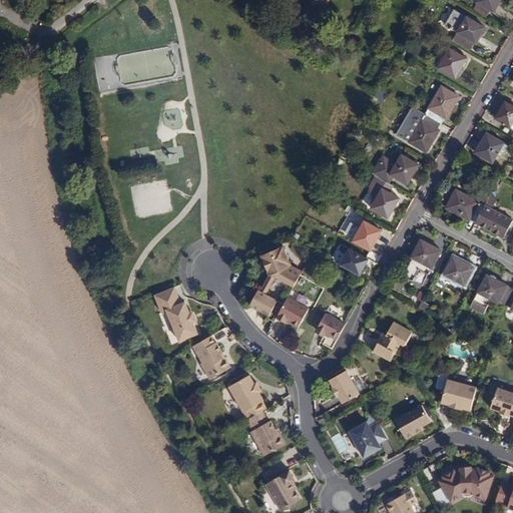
[(478,0),(476,3),(489,10),(494,13),(501,0),(478,0)]
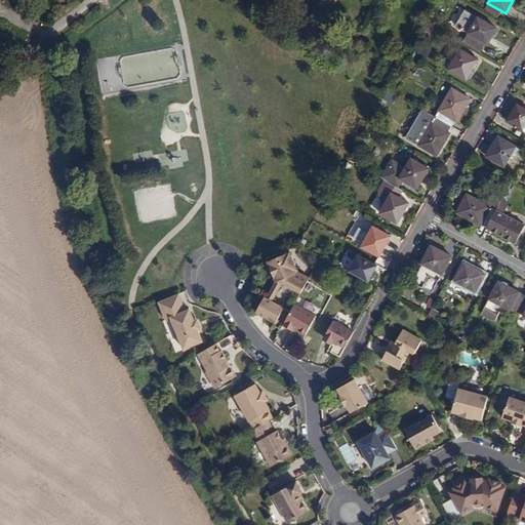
[(483,9),(496,17),(500,10),(487,3),(483,9)]
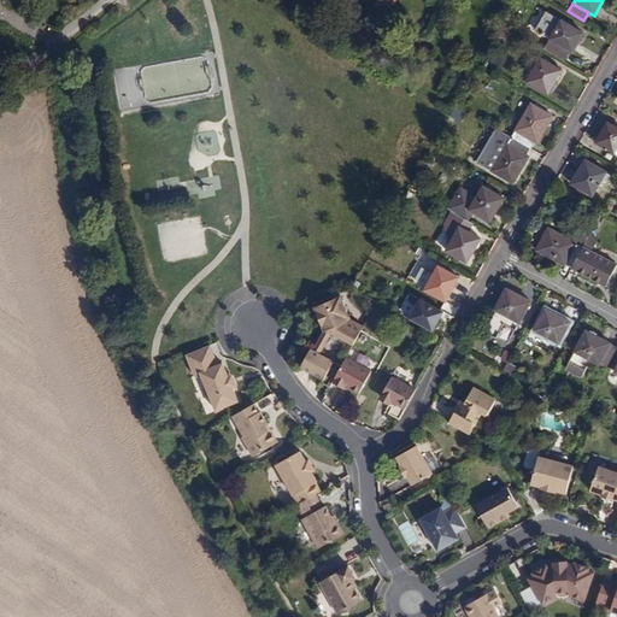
[(544,35),(570,51),(573,52),(583,33),(556,16),(544,35)]
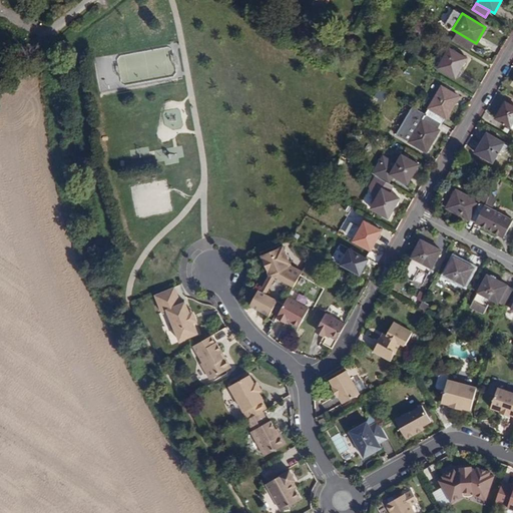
[(445,37),(469,50),(474,42),(452,29),(450,28),(445,37)]
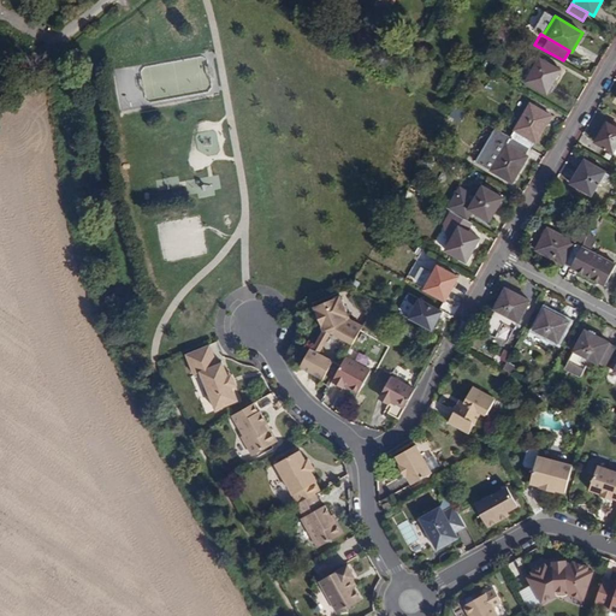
[(546,94),(561,70),(540,58),(526,82),(546,94)]
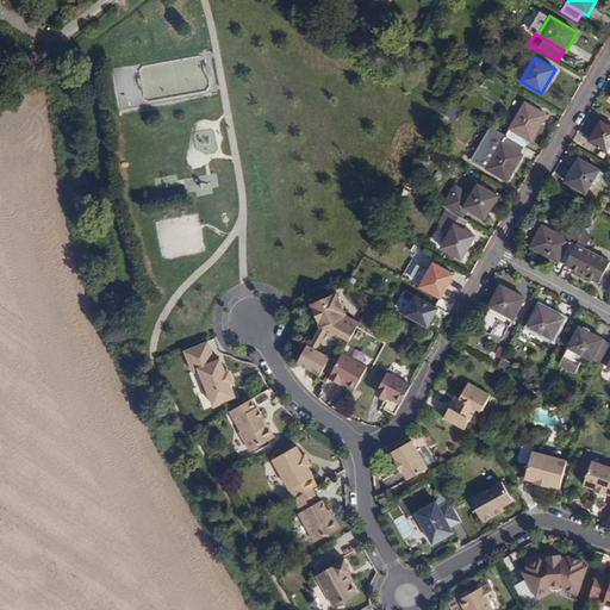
[(505,136),(526,147),(529,141),(531,142),(546,114),(524,103),(505,136)]
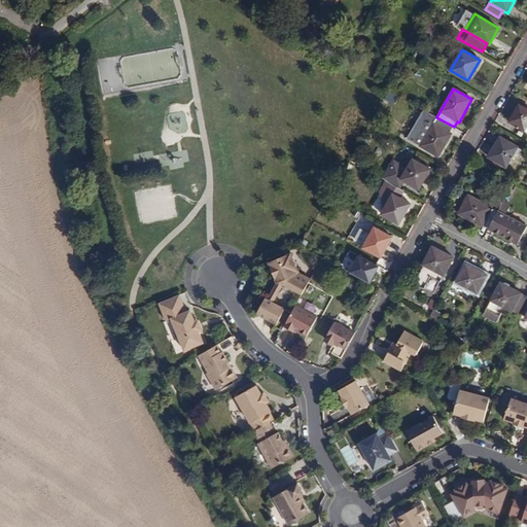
[(524,132),(526,127),(526,108),(520,104),(508,123),(524,132)]
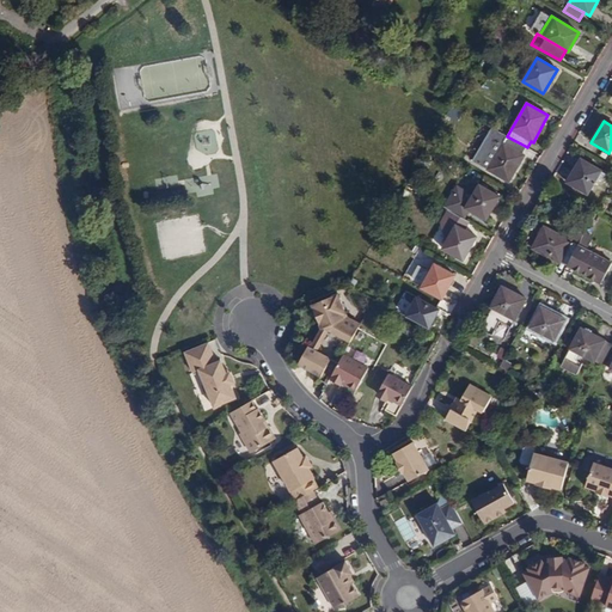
[(522,154),(527,147),(507,136),(495,129),(491,136),(503,142),(488,170),(509,183),(525,155),(522,154)]
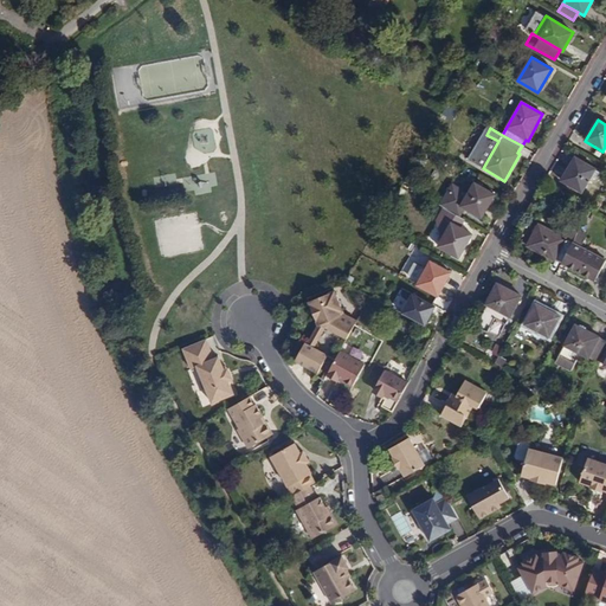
[(582,193),(595,169),(575,158),(561,181),(582,193)]
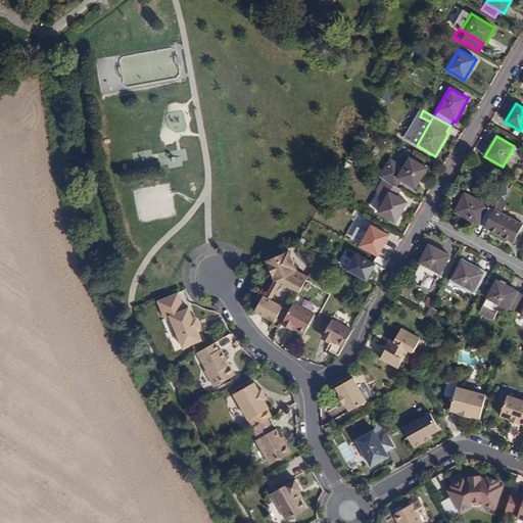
[(416,189),(428,169),(411,157),(397,178),(416,189)]
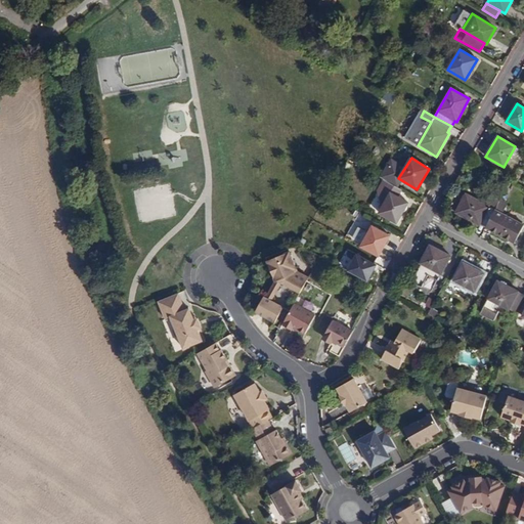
[(397,197),(401,189),(385,179),(379,190),(381,203),(384,205),(379,213),(397,223),(408,203),(397,197)]
